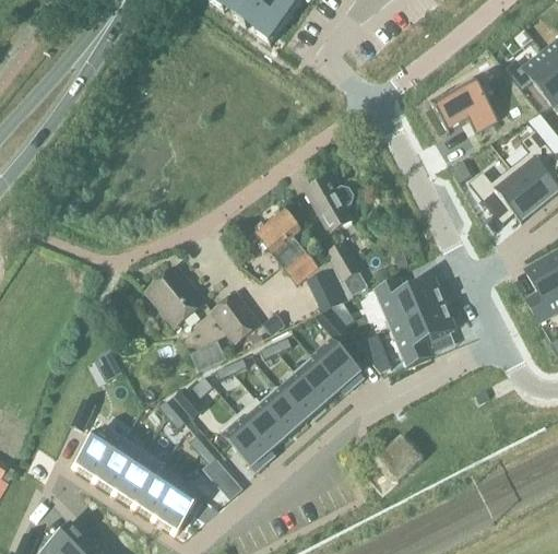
[(209,0),(223,11),(227,4),(237,12),(233,18),(245,26),(249,21),(259,27),(254,33),(269,44),(273,37),(300,0),(209,0)]
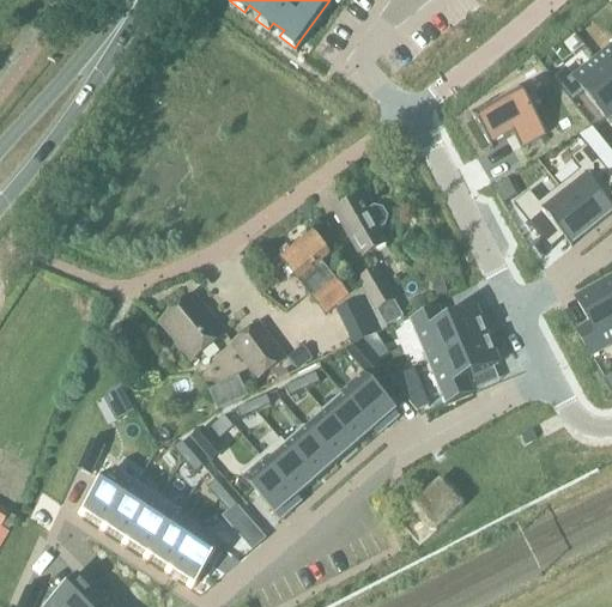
[(611,30),(611,42),(595,56),(611,76),(611,28),(611,29),(611,30)]
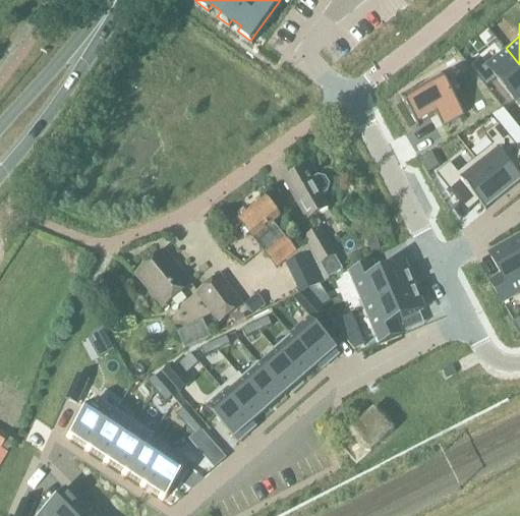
[(480,55),(469,64),(485,84),(496,76),(517,102),(519,98),(519,64),(506,48),(486,63),(480,55)]
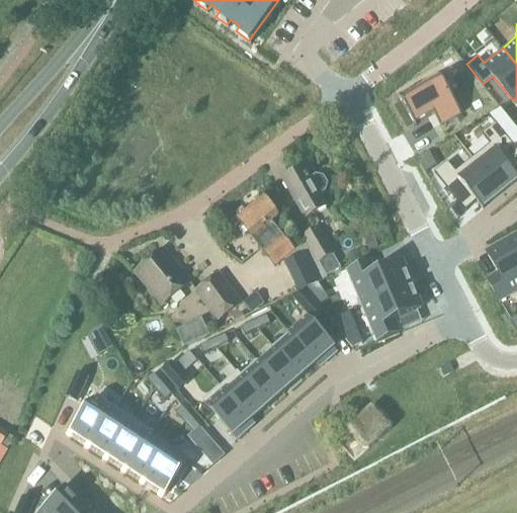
[(413,84),(398,93),(415,122),(416,121),(415,120),(433,110),(439,121),(460,109),(439,73),(438,74),(439,75),(415,89),(413,84)]
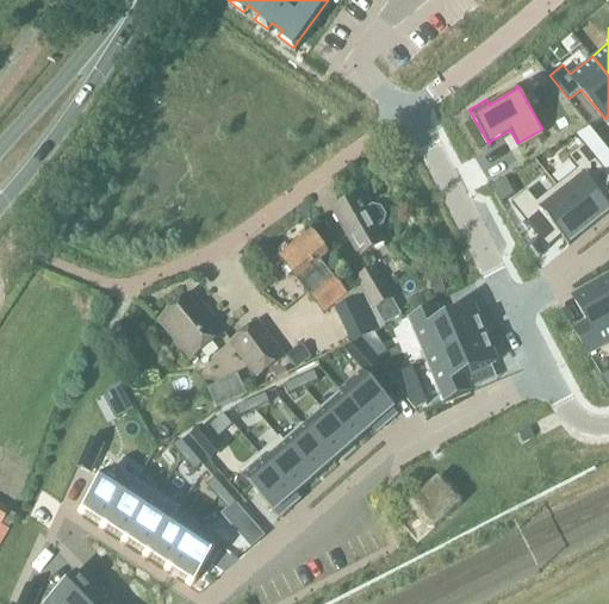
[(577,166),(557,182),(589,223),(608,206),(608,203),(606,198),(603,195),(608,190),(608,174),(597,161),(608,150),(608,148),(598,136),(585,145),(583,142),(582,143),(567,154),(577,166)]
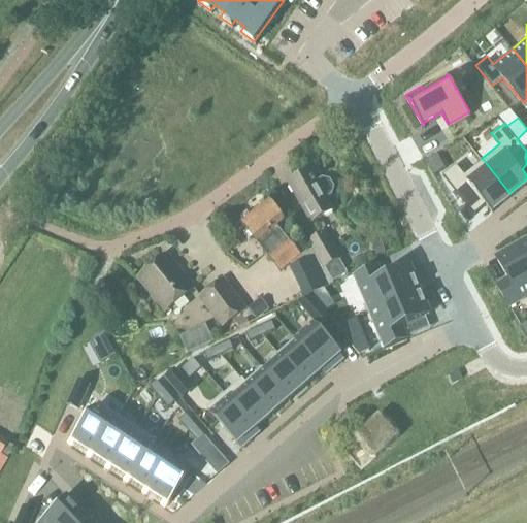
[(289,149),(285,159),(300,165),(303,154),(289,149)]
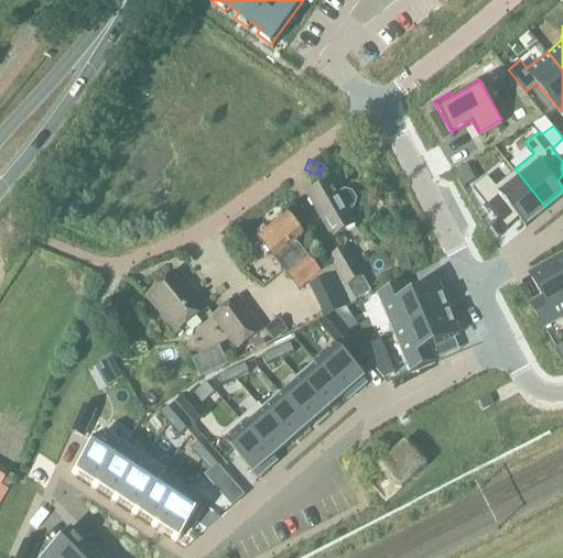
[(486,173),(473,184),(506,226),(507,225),(505,222),(517,212),(519,216),(524,223),(526,222),(524,221),(544,206),(515,168),(496,184),(486,173)]
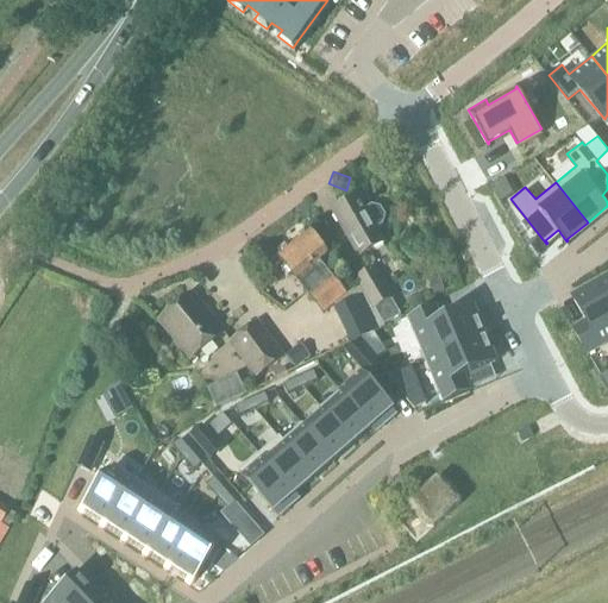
[(357,194),(333,209),(356,250),(382,239),(374,225),(382,220),(384,212),(380,203),(370,201),(363,205),(357,194)]
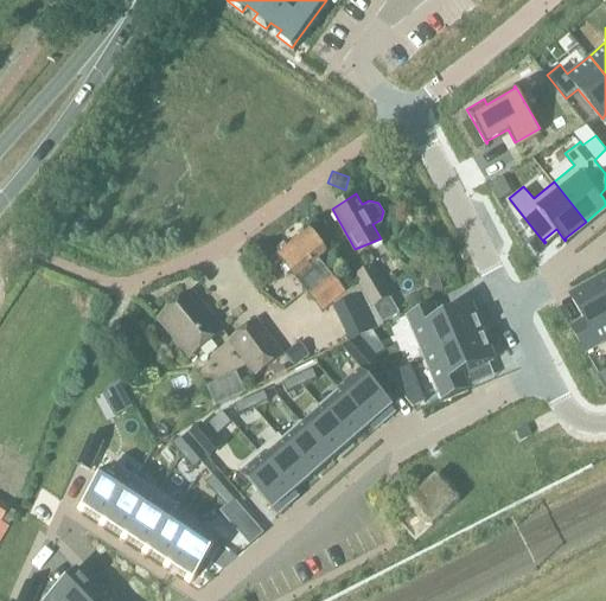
[(310,230),(280,255),(291,269),(308,291),(323,307),(344,289),(331,273),(312,251),(321,244),(310,230)]
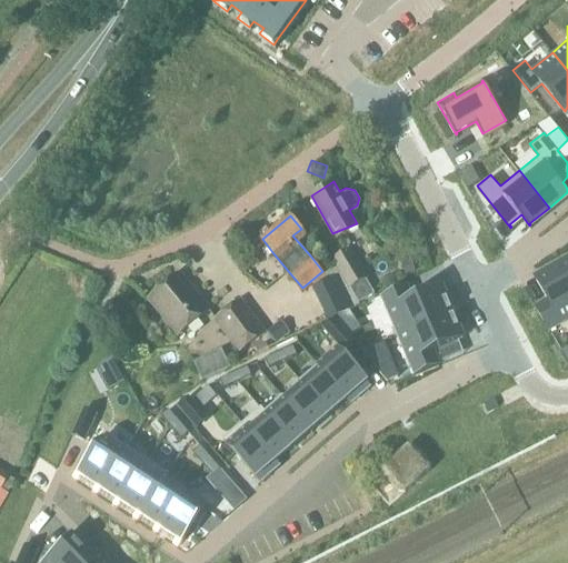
[(348,248),(334,257),(358,300),(374,292),(348,248)]
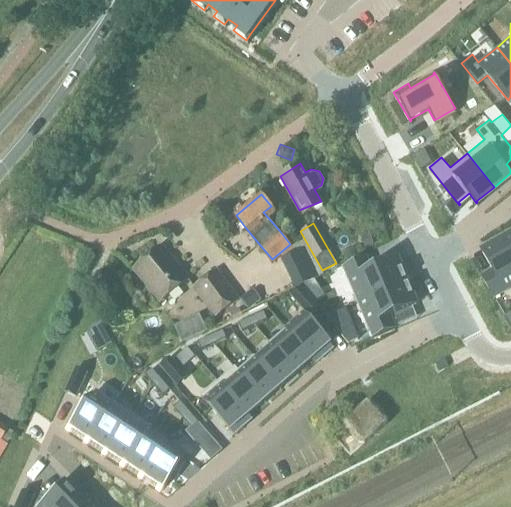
[(367,229),(359,232),(364,244),(372,241),(367,229)]
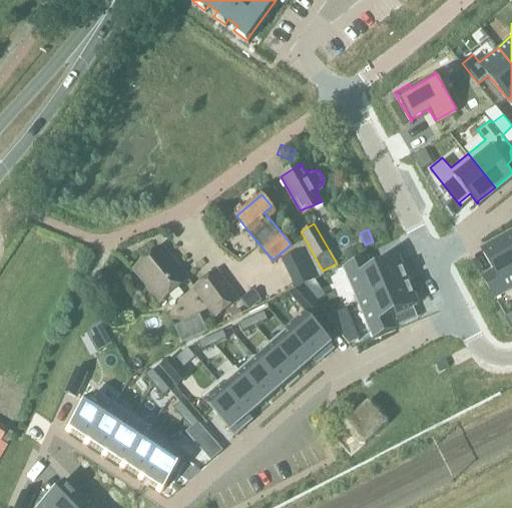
[(511,231),(502,238),(511,257),(511,231)]
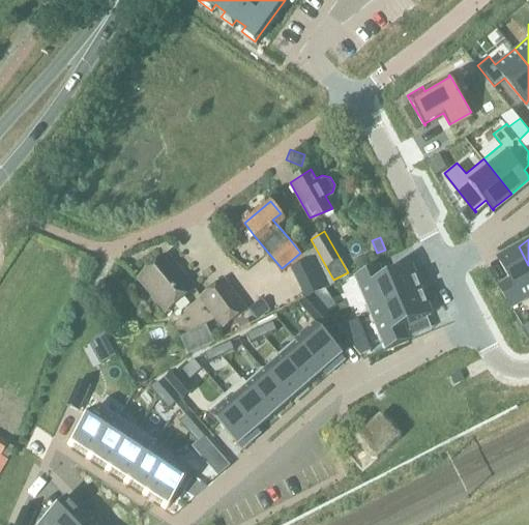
[(528,265),(519,246),(498,258),(509,278),(498,284),(510,304),(528,294),(528,265)]
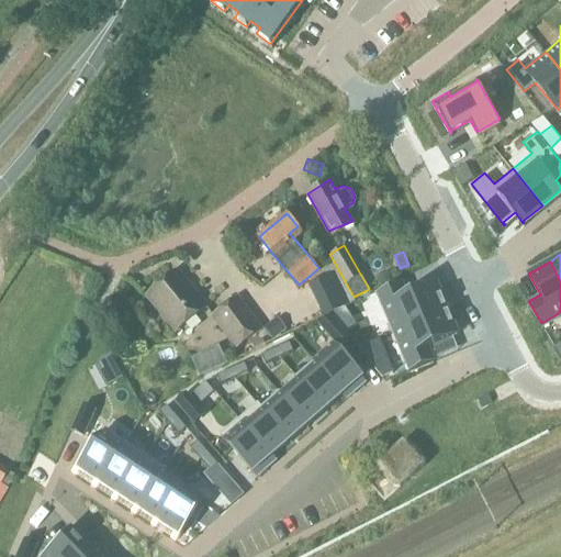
[(176,268),(146,293),(175,327),(204,302),(176,268)]
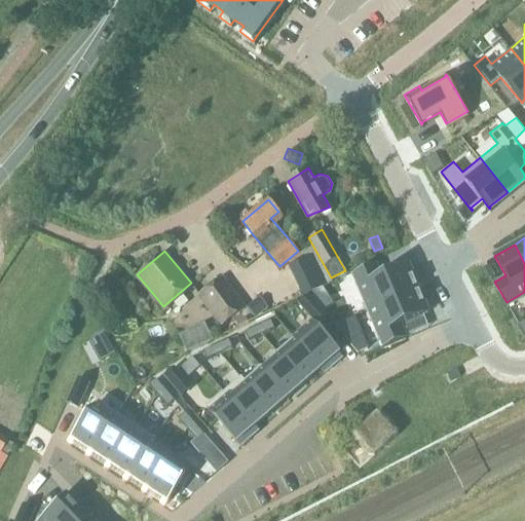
[(312,251),(289,262),(302,293),(327,282),(312,251)]
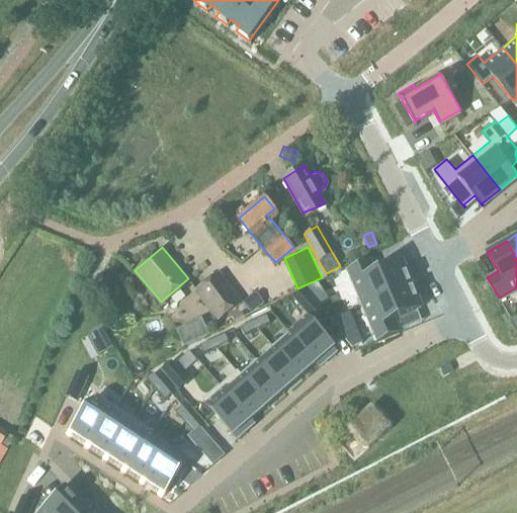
[(369,258),(347,267),(361,303),(411,281),(405,266),(400,267),(397,260),(374,270),(369,258)]
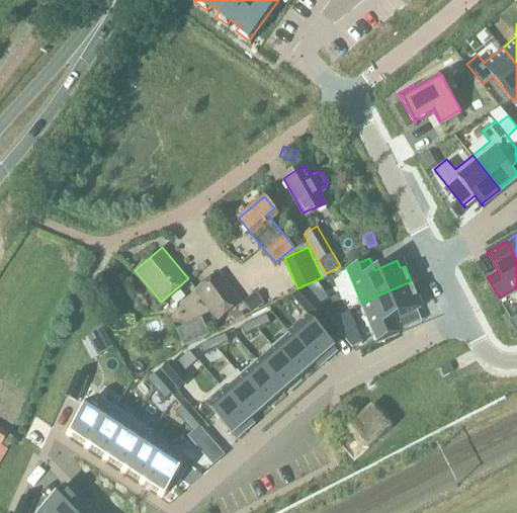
[(222,271),(197,288),(218,316),(241,298),(222,271)]
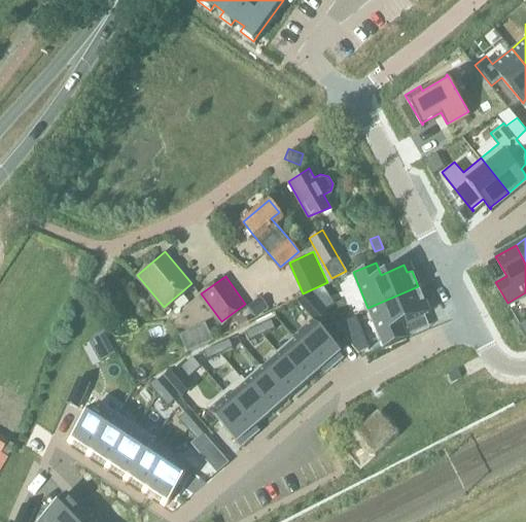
[(418,286),(367,308),(383,344),(388,342),(405,335),(406,335),(400,322),(423,313),(421,305),(425,304),(418,286)]
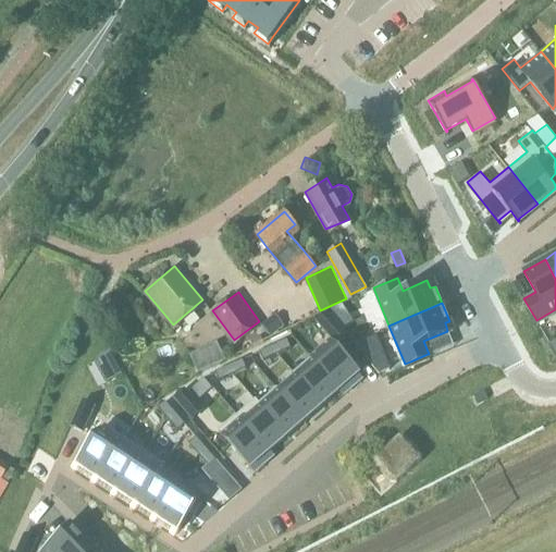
[(326,310),(317,319),(331,335),(333,339),(343,330),(326,310)]
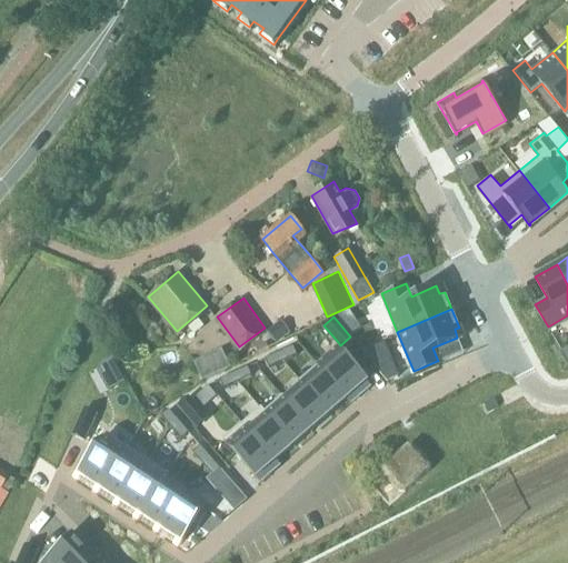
[(382,339),(362,348),(371,360),(388,353),(382,339)]
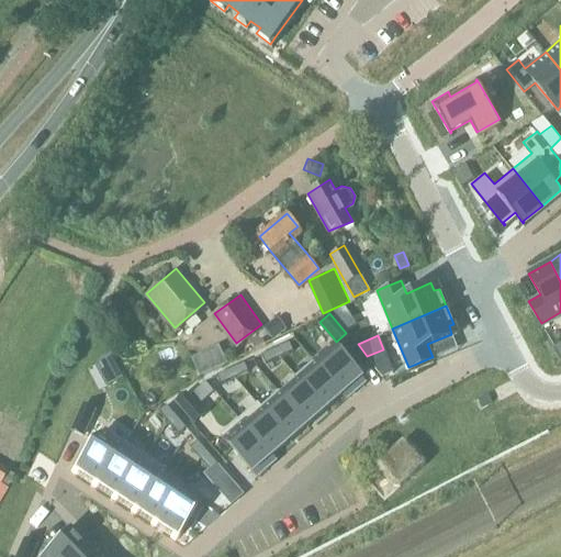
[(289,338),(275,345),(279,354),(292,347),(289,338)]
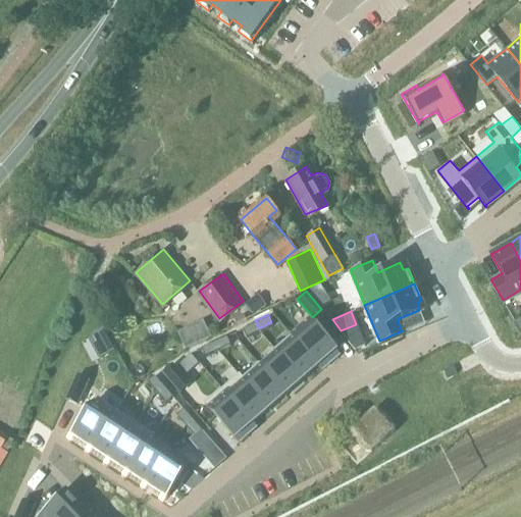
[(308,316),(291,331),(318,363),(317,364),(320,367),(321,366),(339,352),(308,316)]
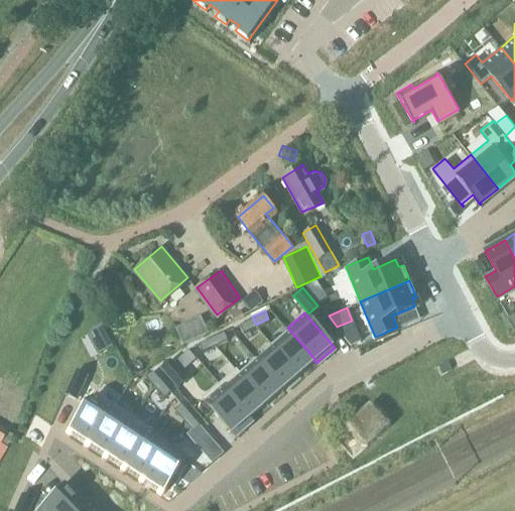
[(252,316),(240,323),(243,331),(256,325),(252,316)]
